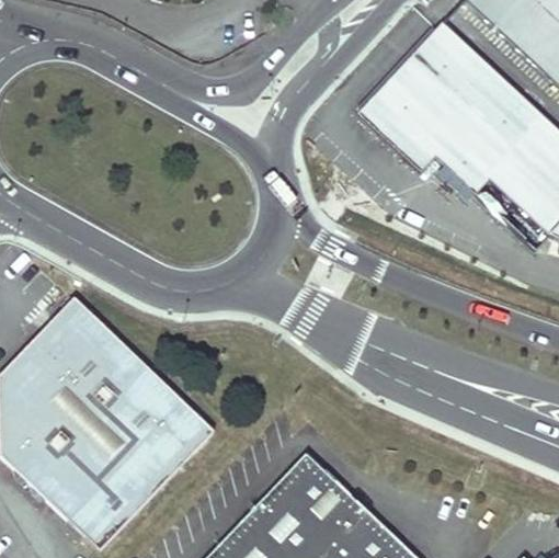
[(474,0),(558,80),(558,0),(474,0)]
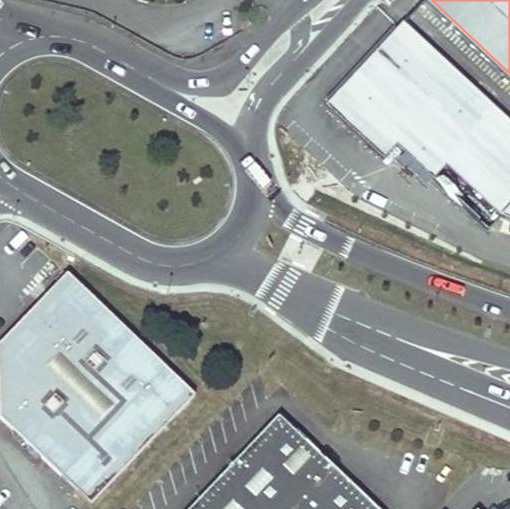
[(502,211),(509,202),(509,115),(405,18),(352,75),(327,101),(386,154),(397,141),(434,175),(447,162),(502,211)]
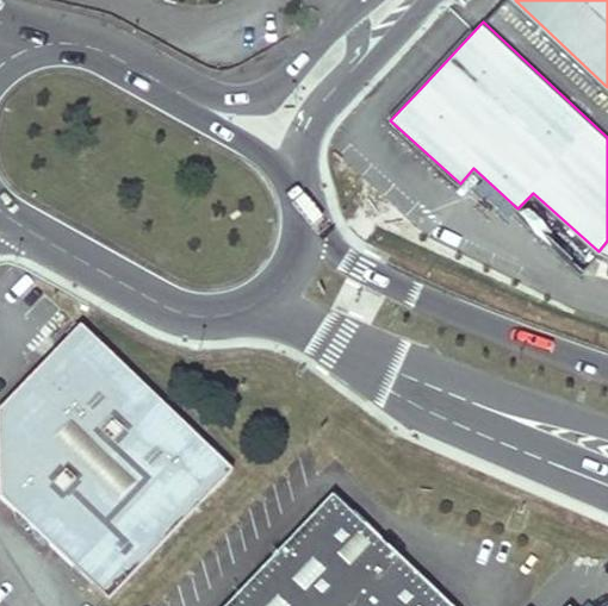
[(390,120),(420,89),(407,77),(378,108),(390,120)]
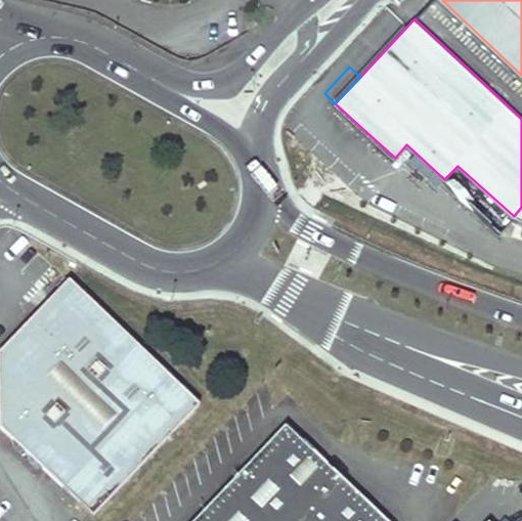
[(41,462),(93,511),(199,401),(190,393),(191,386),(184,379),(178,380),(173,376),(174,368),(168,363),(163,365),(158,362),(158,354),(150,347),(145,349),(69,275),(0,347),(0,375),(6,375),(7,396),(0,396),(0,422),(10,433),(10,440),(17,446),(22,444),(27,448),(27,456),(35,464),(41,462)]
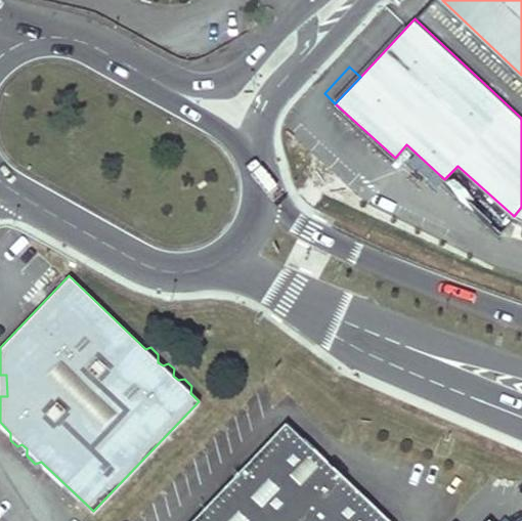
[(388,520),(288,423),(192,520),(388,520)]
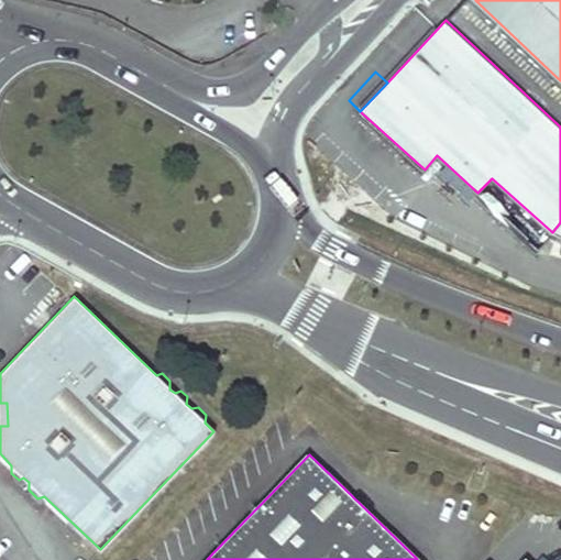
All buildings are outlined.
